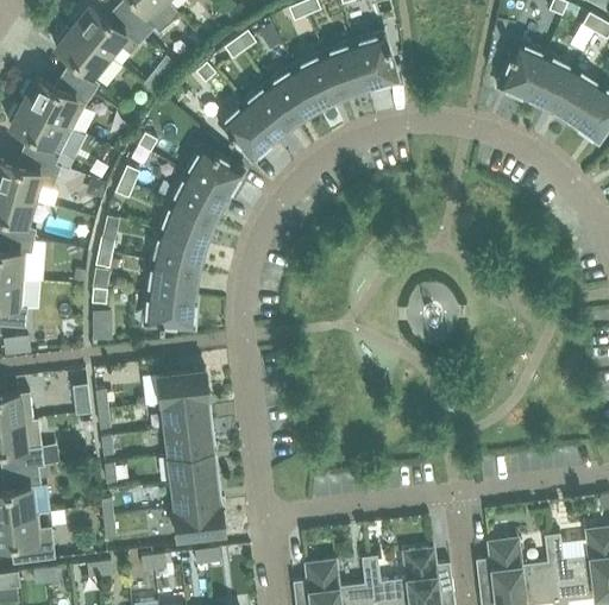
[(131,0),(121,11),(146,36),(155,27),(158,32),(180,14),(169,1),(168,0),(131,0)]
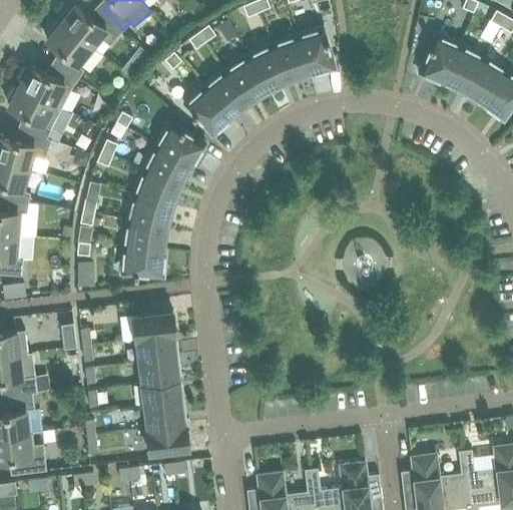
[(266,0),(258,0),(254,2),(259,13),(270,8),(266,0)]
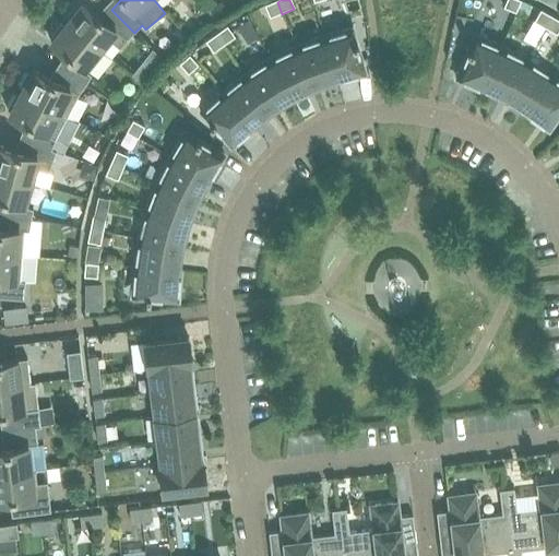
[(515,0),(507,0),(503,9),(515,14),(521,2),(515,0)]
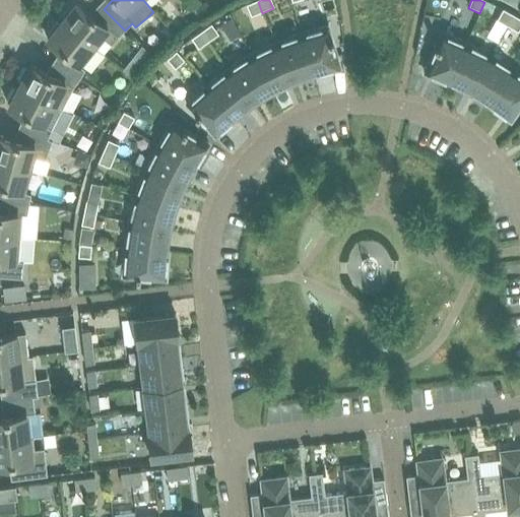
[(251,17),(262,13),(258,2),(247,6),(251,17)]
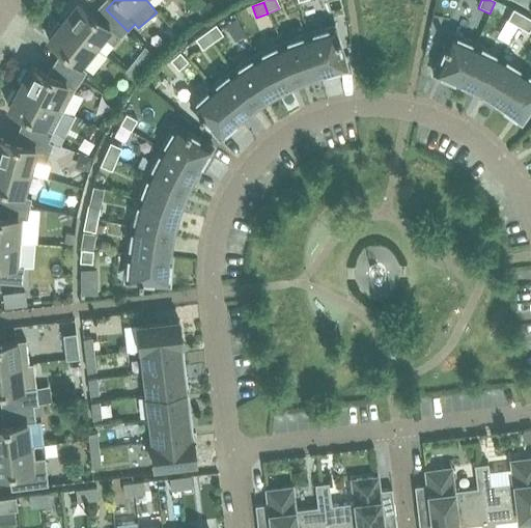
[(121,38),(128,31),(106,9),(96,19),(79,4),(76,8),(73,6),(63,18),(66,20),(63,23),(98,51),(106,42),(113,48),(121,38)]
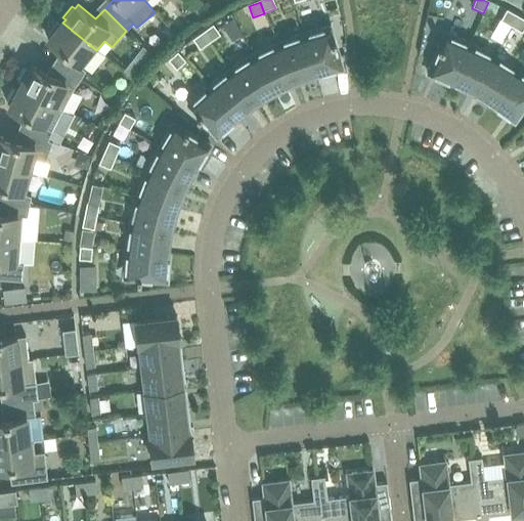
[(202,5),(195,9),(202,20),(214,14),(210,7),(202,5)]
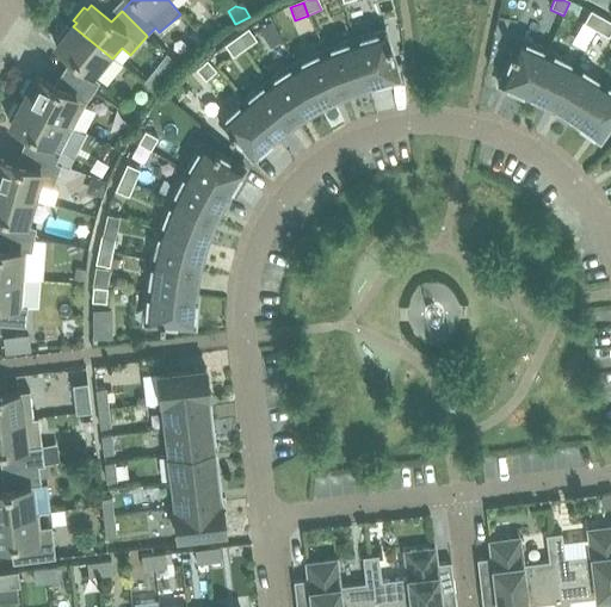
[(584,25),(596,32),(603,19),(591,13),(584,25)]
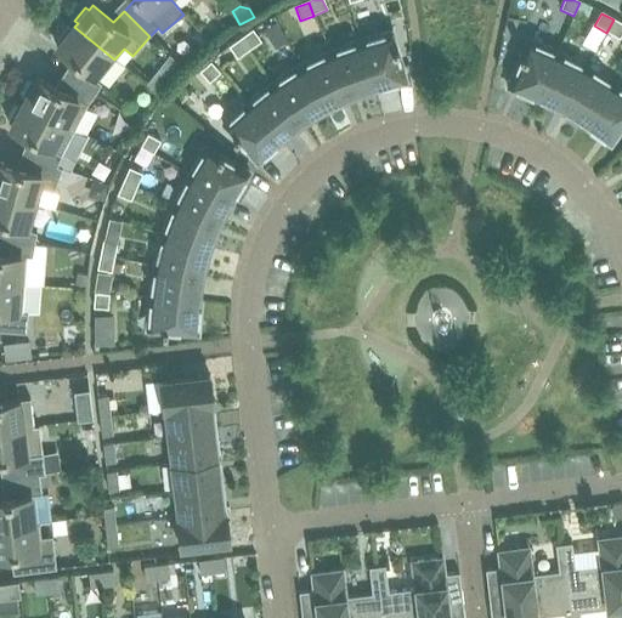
[(621,34),(621,24),(614,20),(606,33),(620,40),(621,34)]
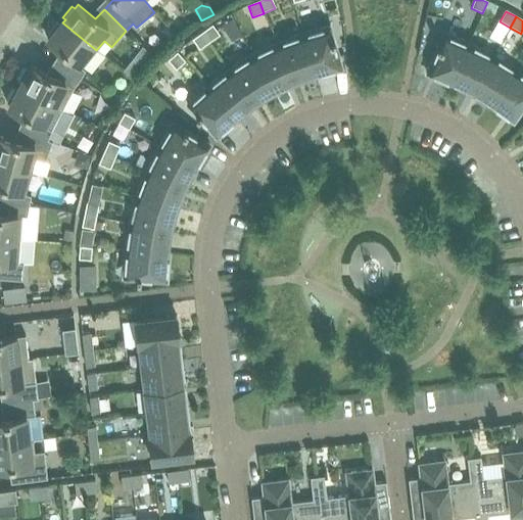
[(82,68),(96,50),(62,22),(60,27),(57,25),(48,35),(51,38),(48,42),(64,55),(57,66),(80,81),(85,72),(82,68)]
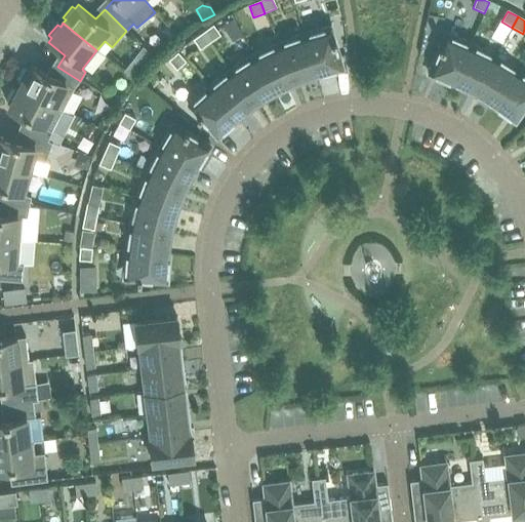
[(213,26),(203,33),(210,43),(220,36),(213,26)]
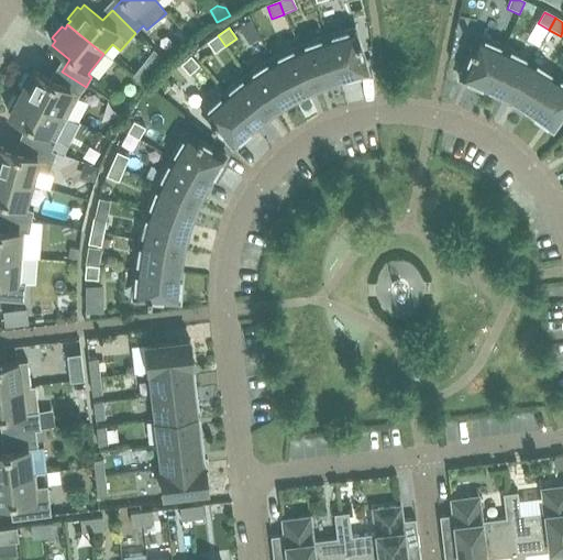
[(339,84),(356,78),(355,74),(366,70),(360,47),(361,46),(360,43),(359,43),(355,30),(327,37),(338,79),(339,84)]
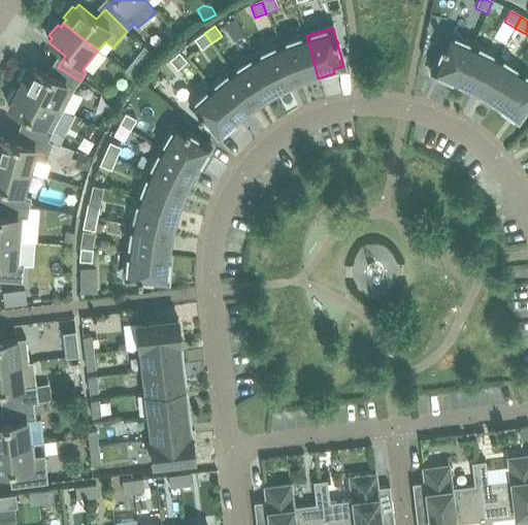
[(202,51),(211,43),(204,33),(194,40),(202,51)]
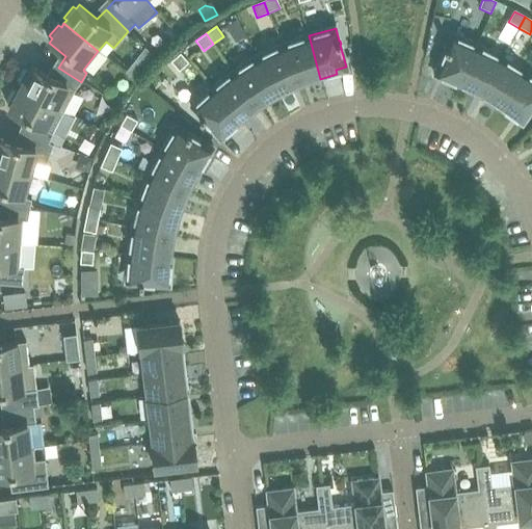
[(282,45),(297,82),(319,75),(309,35),(282,45)]
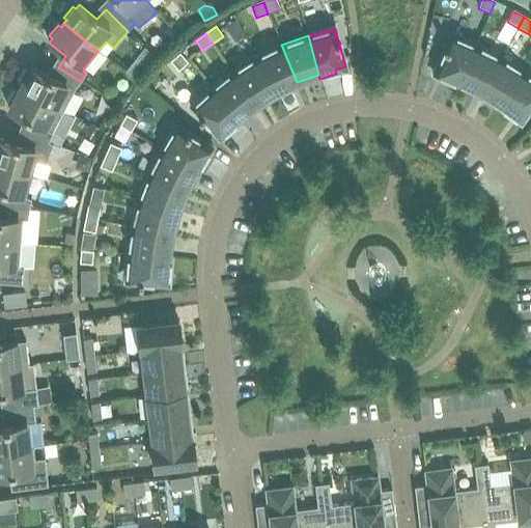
[(459,87),(462,83),(476,46),(450,35),(445,47),(443,50),(444,51),(435,72),(445,76),(444,80),(459,87)]
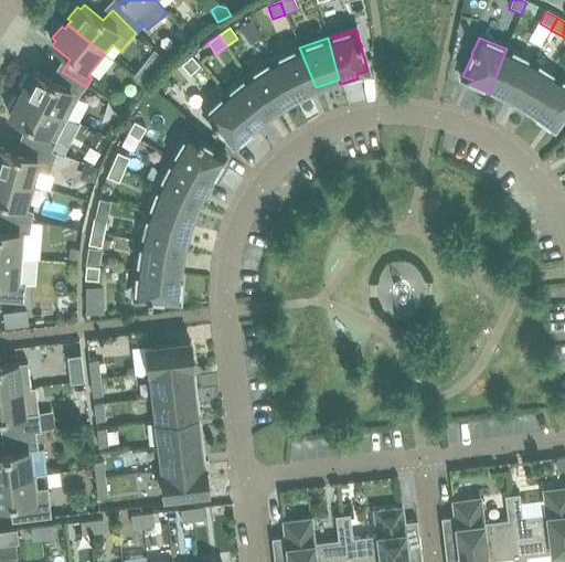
[(273,61),(294,97),(316,87),(299,48),(273,61)]
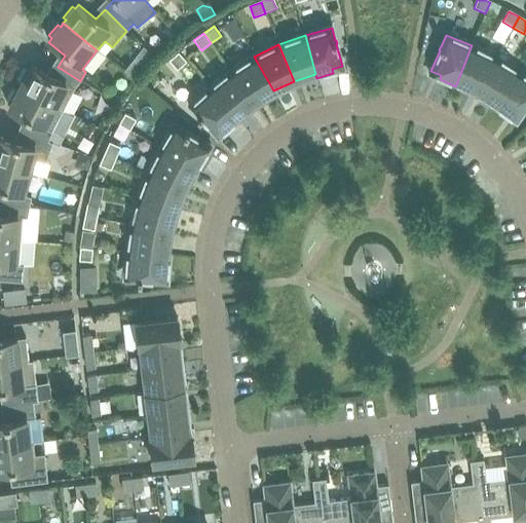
[(457,82),(478,91),(496,58),(472,45),(457,82)]
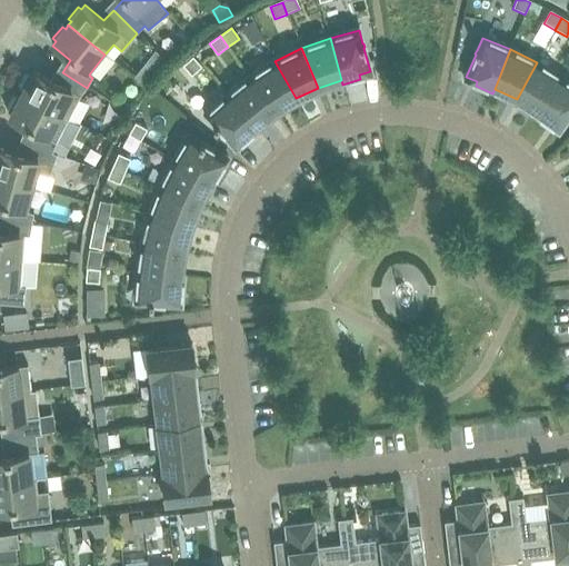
[(156,52),(136,78),(148,88),(167,63),(156,52)]
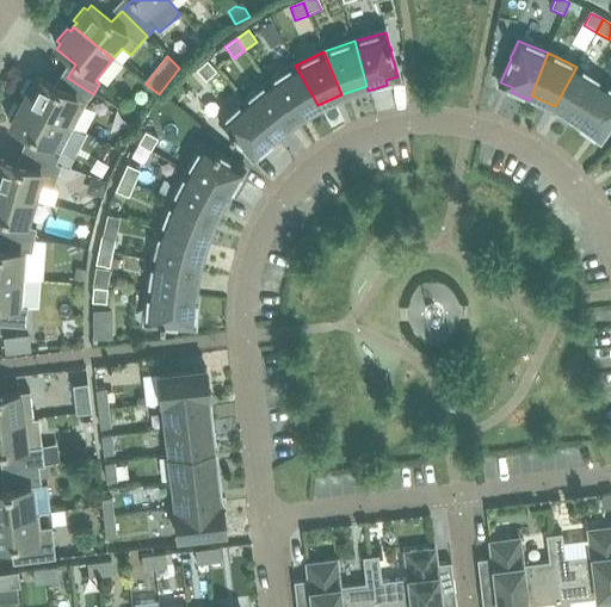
[(196,72),(205,82),(216,73),(207,62),(196,72)]
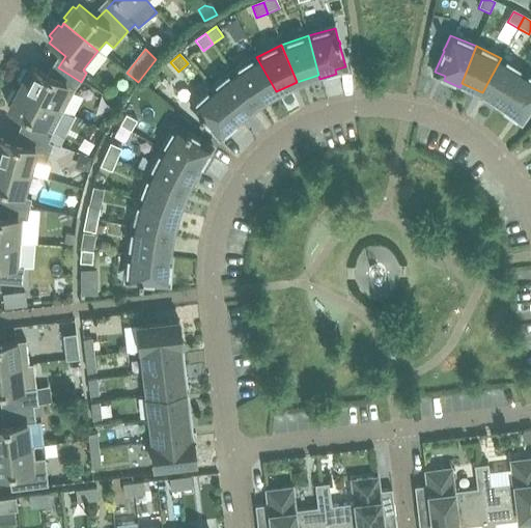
[(232,72),(255,105),(276,91),(256,57),(232,72)]
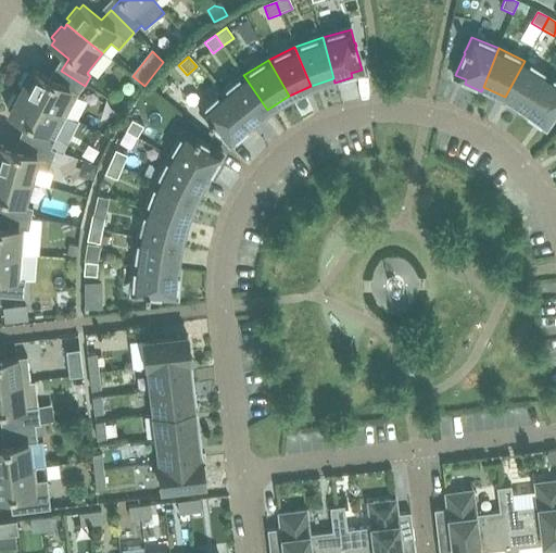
[(505,97),(525,110),(550,77),(525,61),(505,97)]
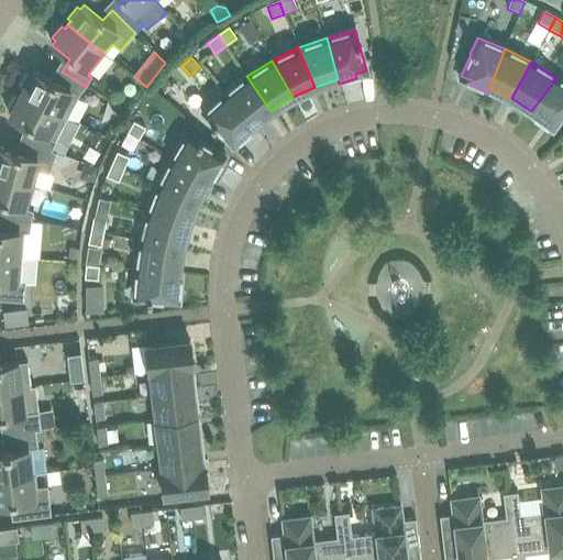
[(86,87),(62,72),(54,83),(34,72),(31,77),(28,75),(21,89),(24,90),(22,95),(58,113),(64,116),(63,117),(67,119),(79,96),(86,87)]
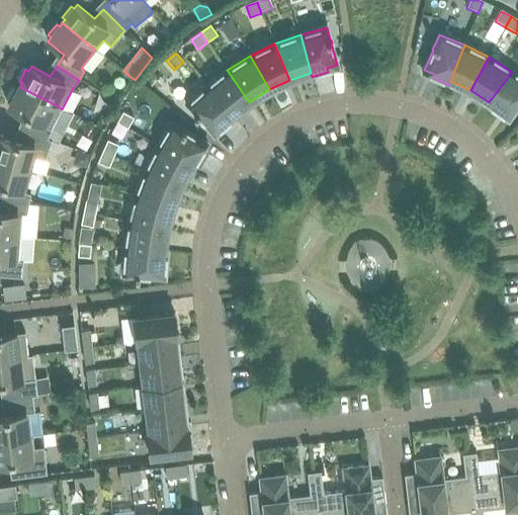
[(249,102),(227,70),(205,87),(233,115),(249,102)]
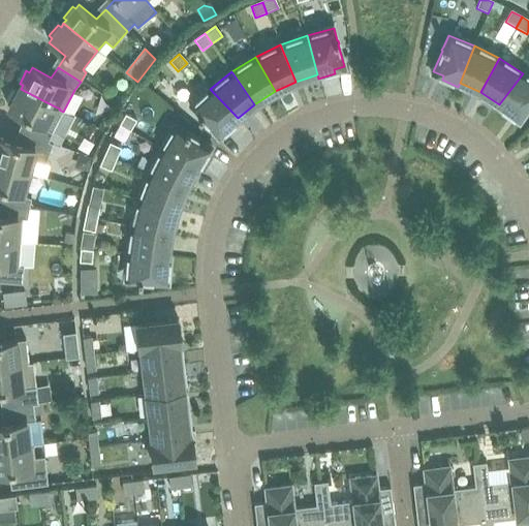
[(528,78),(523,73),(499,104),(496,109),(510,118),(514,115),(523,121),(528,111),(528,78)]
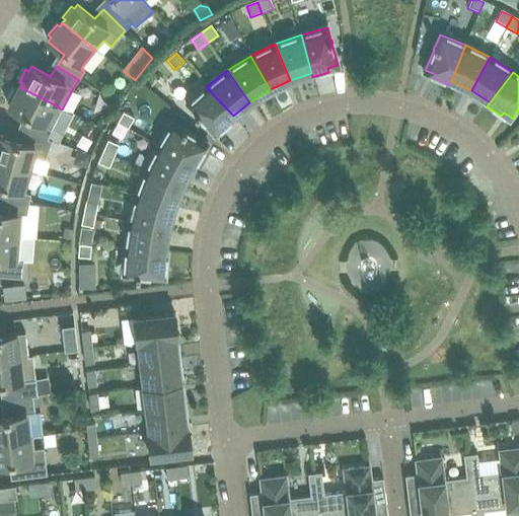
[(28,119),(23,131),(48,140),(51,131),(47,129),(58,107),(59,106),(54,104),(20,87),(18,91),(15,89),(8,102),(11,103),(9,108),(28,119)]
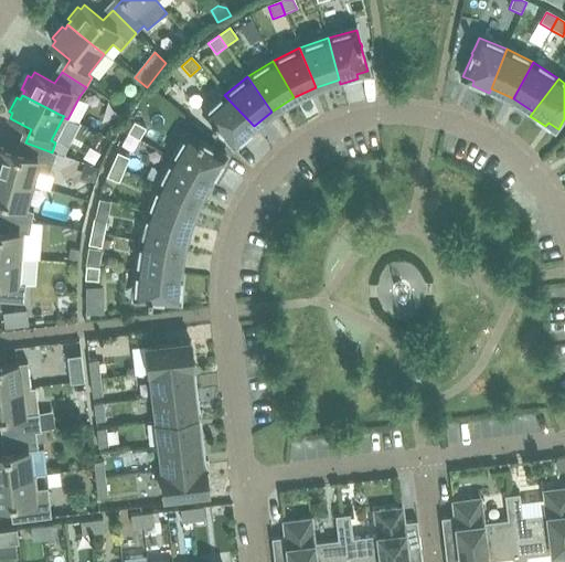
[(256,129),(254,126),(224,95),(202,115),(212,125),(211,126),(214,129),(214,128),(231,146),(240,138),(243,142),(256,129)]
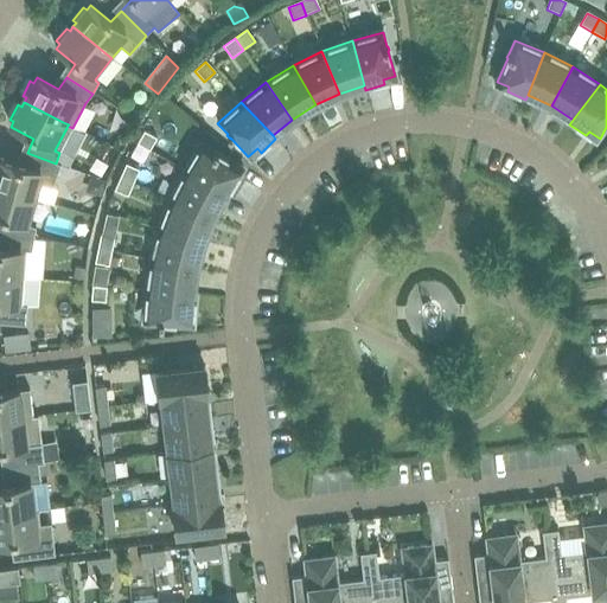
[(149,152),(157,140),(145,133),(138,145),(149,152)]
